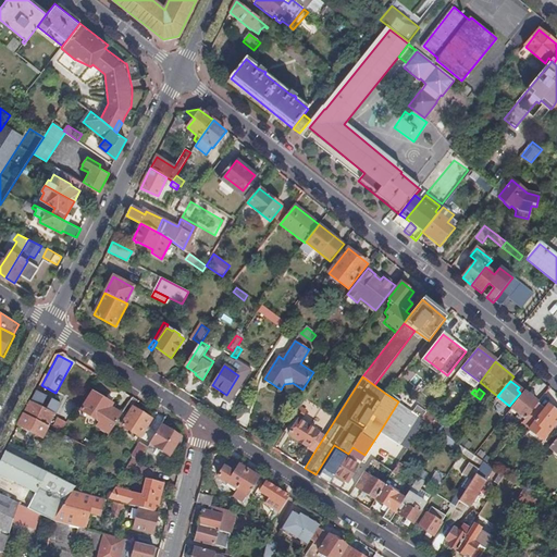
[(24,416),(47,426),(53,416),(40,408),(46,397),(36,392),(24,416)]
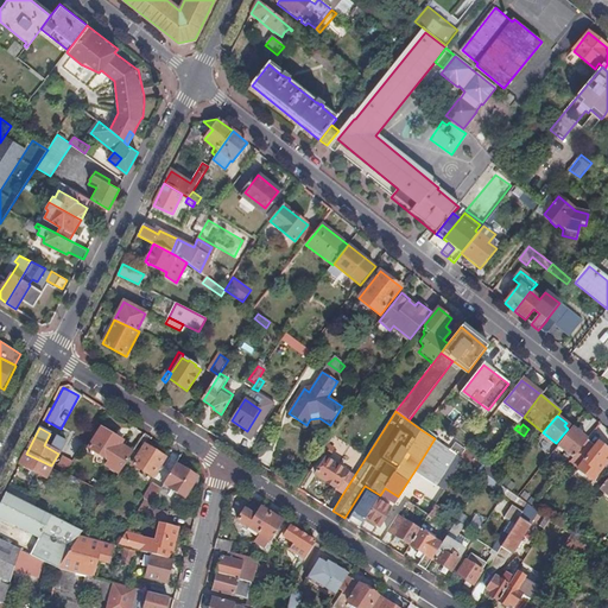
[(572,428),(558,445),(572,457),(587,439),(572,428)]
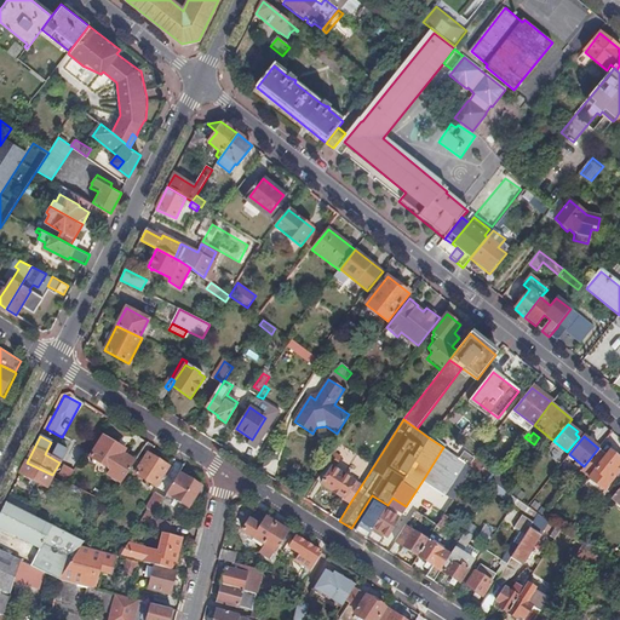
[(109,475),(122,484),(136,461),(125,454),(126,451),(104,437),(91,458),(112,471),(109,475)]
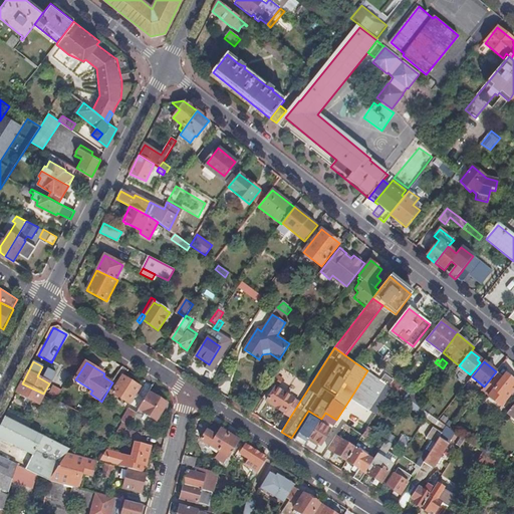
[(386,384),(367,370),(351,397),(370,409),(386,384)]
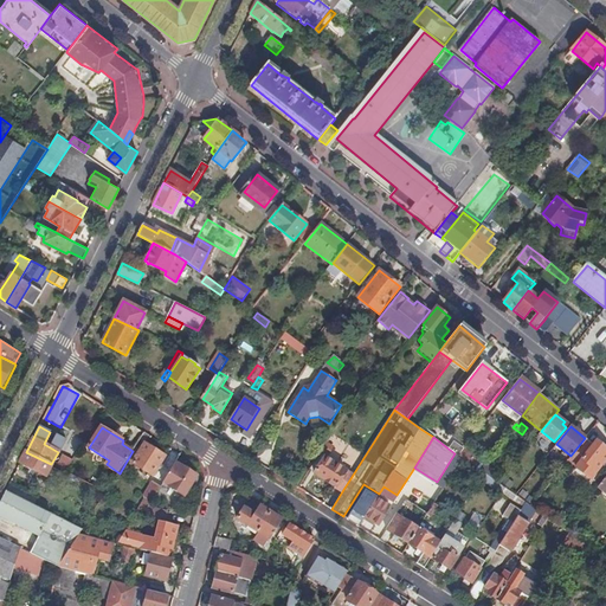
[(571,456),(568,461),(577,466),(591,478),(605,458),(605,449),(605,447),(597,440),(593,444),(585,438),(571,456)]
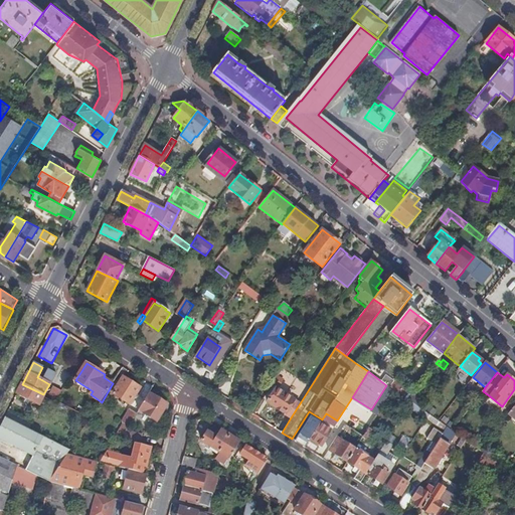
[(284,380),(278,376),(274,383),(280,386),(284,380)]
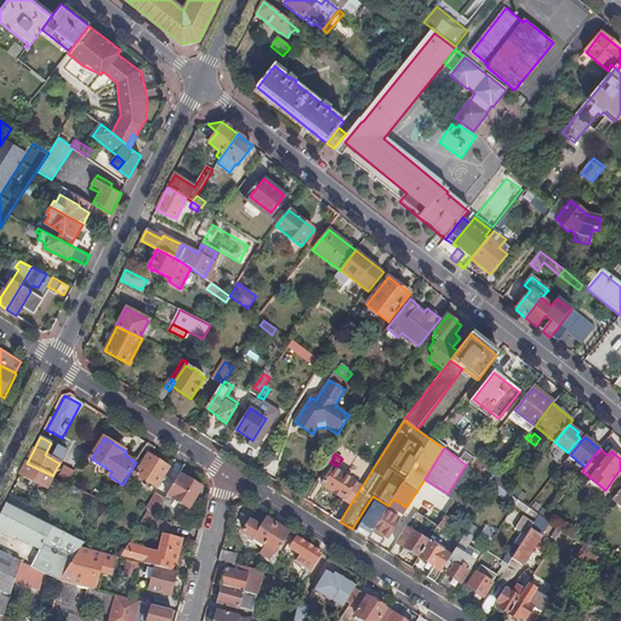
[(169,467),(149,455),(136,476),(157,488),(169,467)]
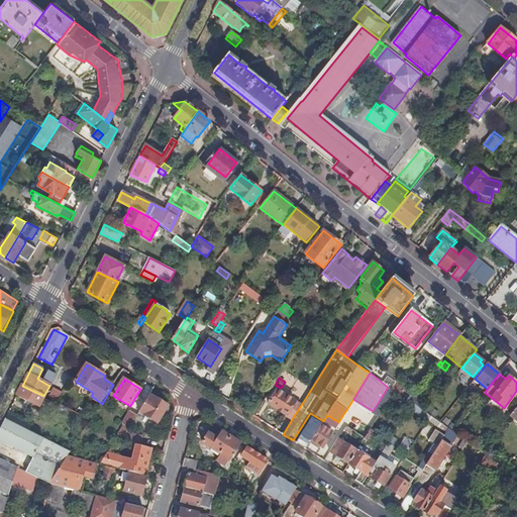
[(297,379),(288,391),(295,396),(303,384),(297,379)]
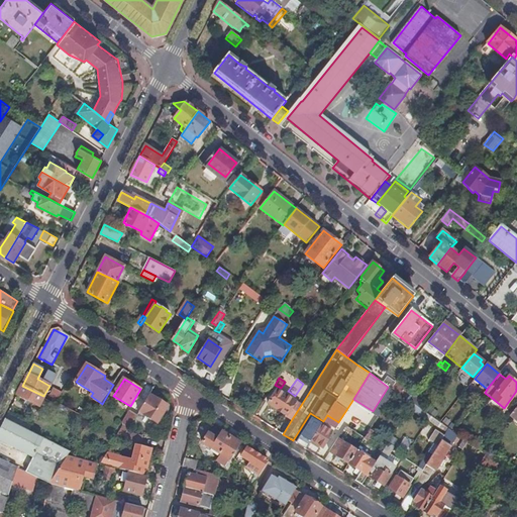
[(22,386),(17,396),(38,407),(43,396),(22,386)]
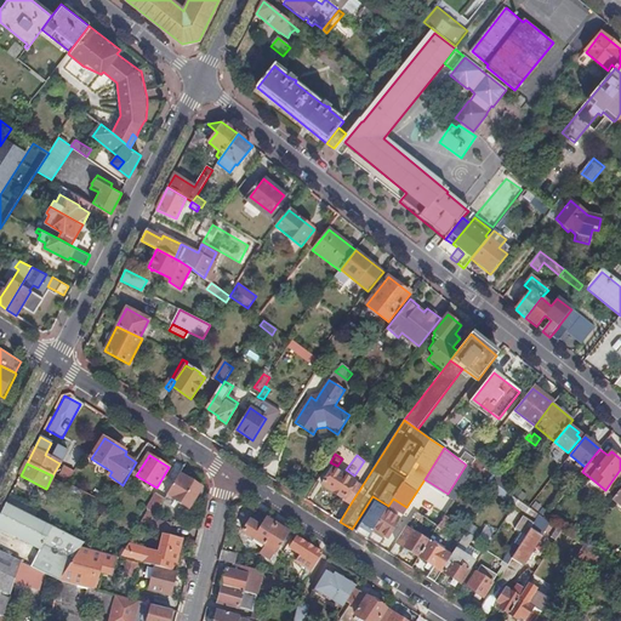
[(471,467),(466,465),(448,494),(456,499),(469,477),(474,469),(471,467)]
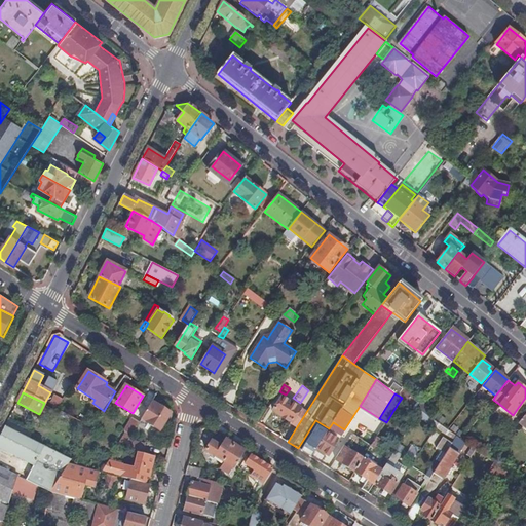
[(52,405),(53,408),(58,410),(63,400),(54,395),(50,403),(51,404),(52,405)]
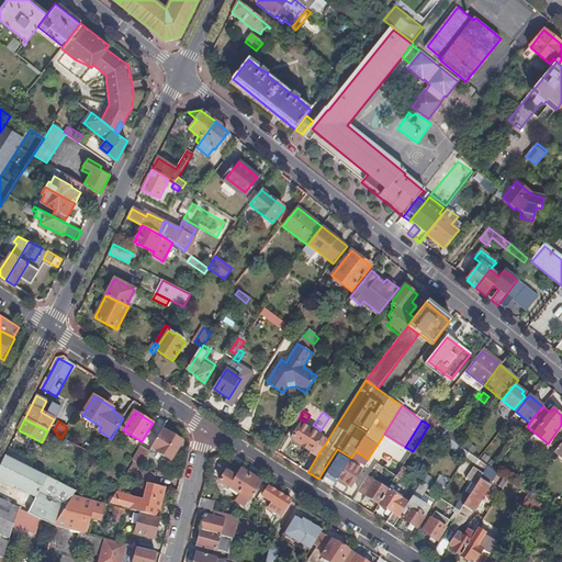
[(302,425),(301,426),(295,435),(292,440),(317,456),(327,440),(302,425)]
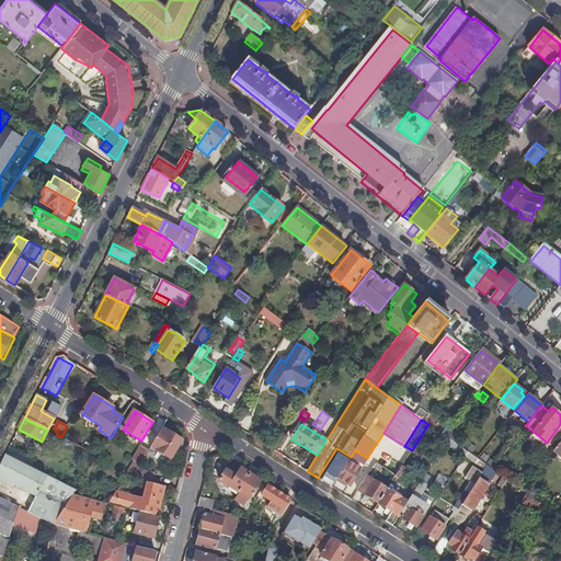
[(428,424),(424,431),(444,444),(445,443),(448,438),(444,435),(428,424)]
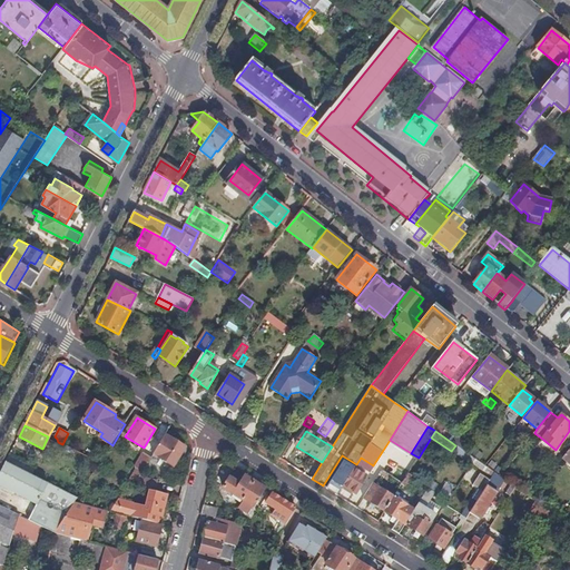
[(165,434),(154,454),(174,467),(186,448),(165,434)]
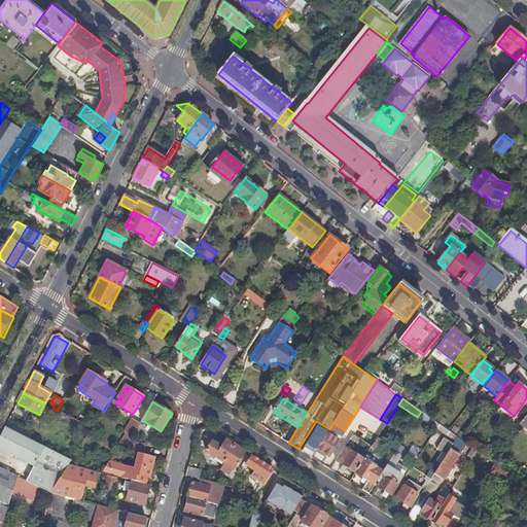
[(514,416),(501,406),(496,412),(510,422),(514,416)]
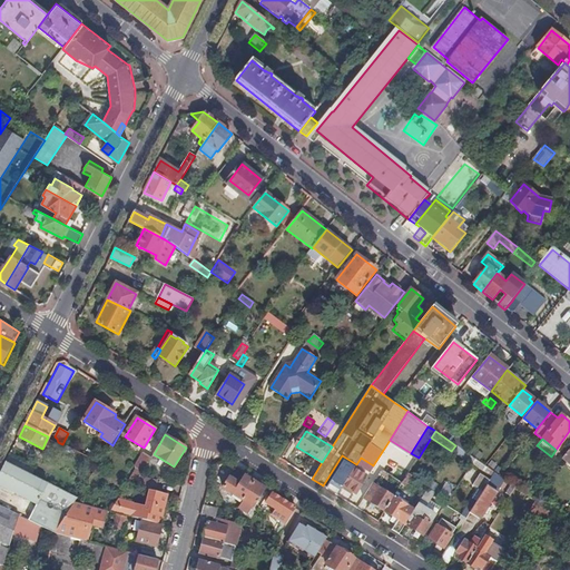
[(62,444),(58,442),(55,446),(65,452),(68,446),(62,444)]
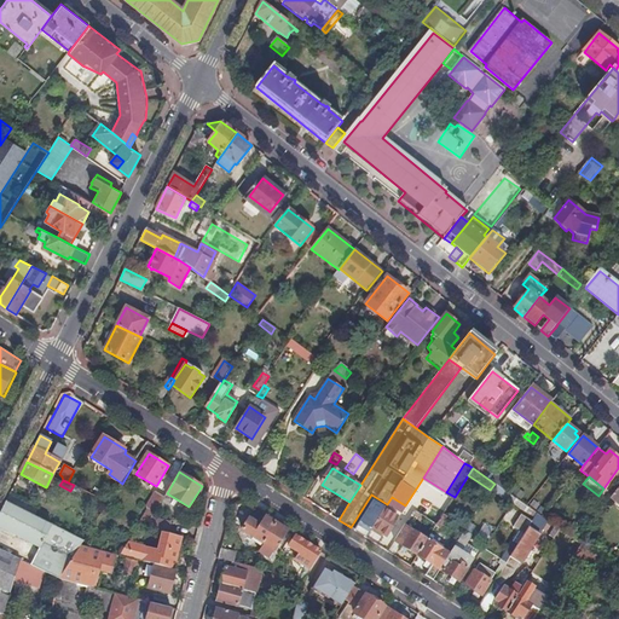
[(495,484),(491,489),(513,503),(516,499),(510,495),(495,484)]
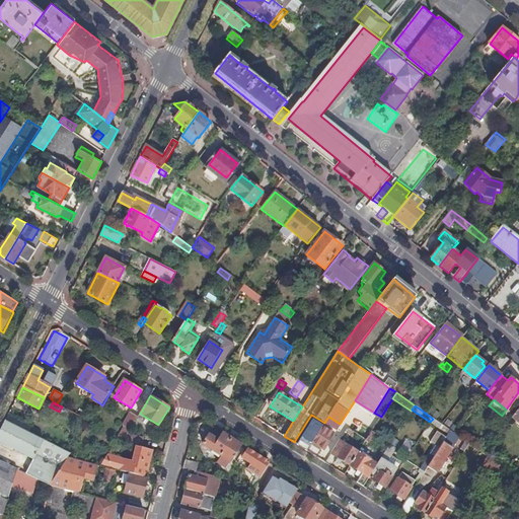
[(123,427),(130,431),(137,418),(130,414),(123,427)]
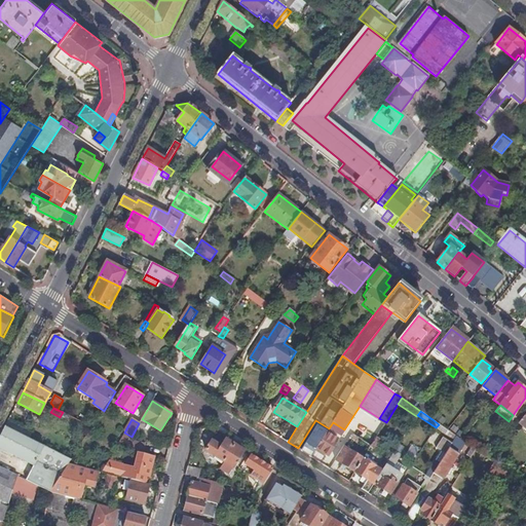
[(8,420),(5,426),(20,434),(23,427),(8,420)]
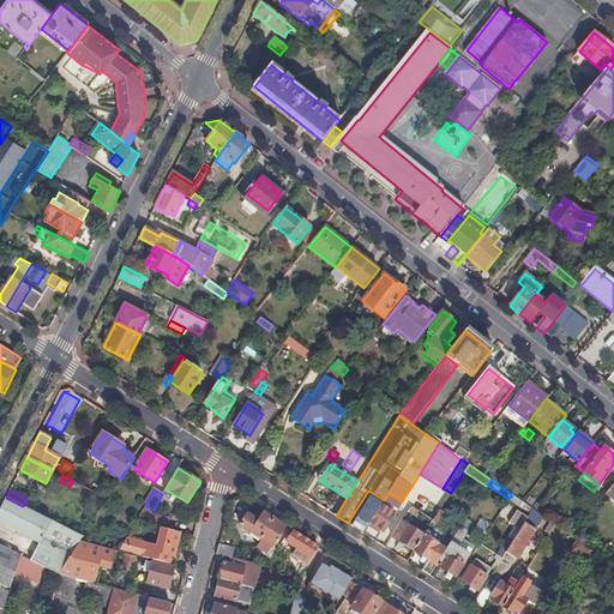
[(389,493),(384,500),(397,509),(402,501),(389,493)]
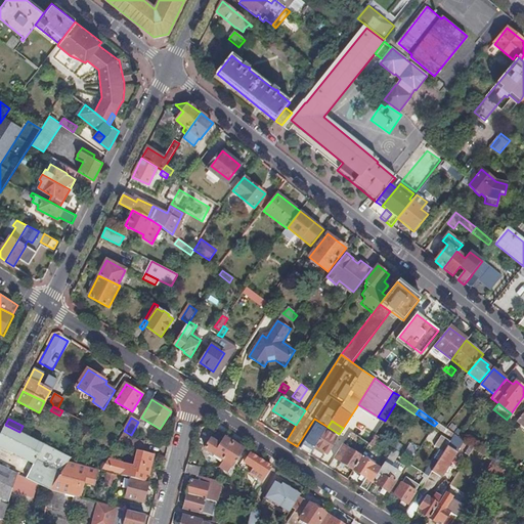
[(437,423),(434,426),(445,434),(448,430),(445,428),(437,423)]
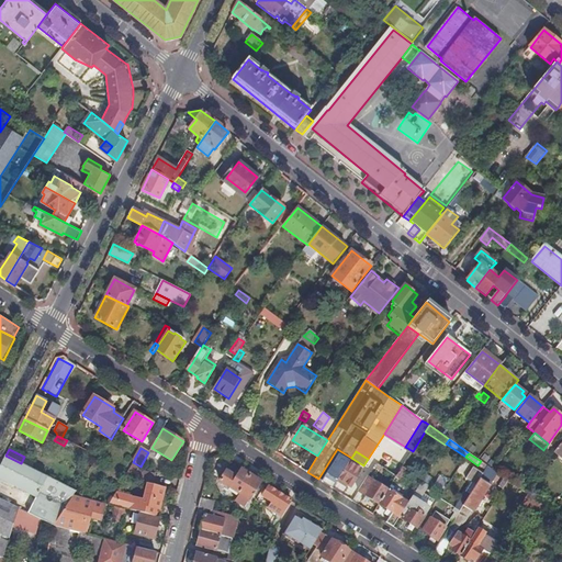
[(339,454),(322,482),(333,487),(338,478),(348,462),(349,461),(339,454)]
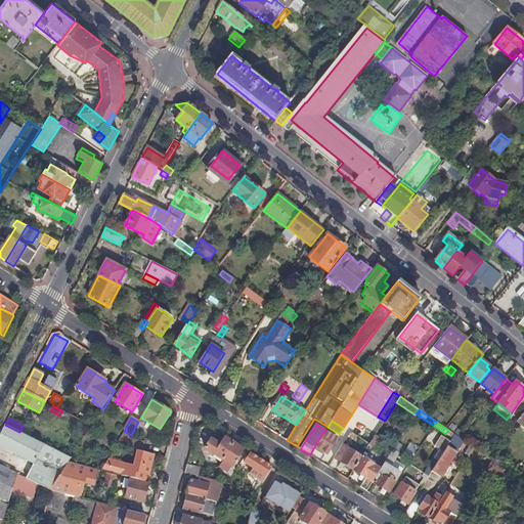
[(27,479),(30,480),(50,490),(69,463),(72,459),(19,432),(5,425),(0,434),(0,447),(34,465),(27,479)]
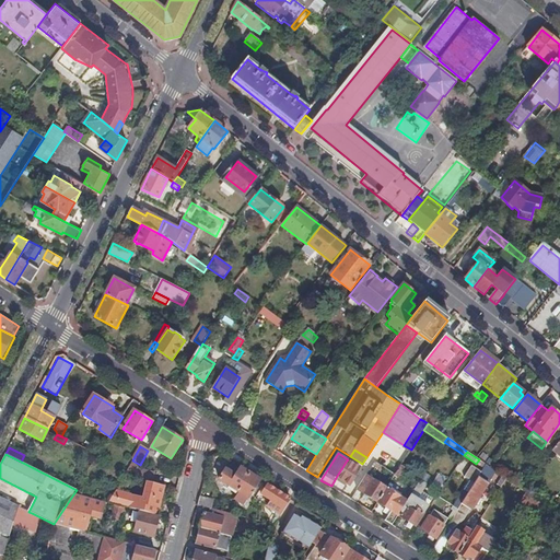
[(360,469),(347,461),(337,476),(351,485),(356,476),(360,469)]
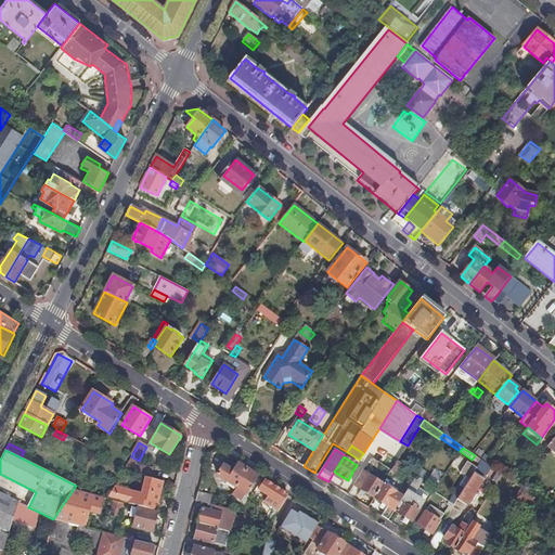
[(372,457),(355,486),(375,498),(384,485),(370,476),(378,462),(372,457)]
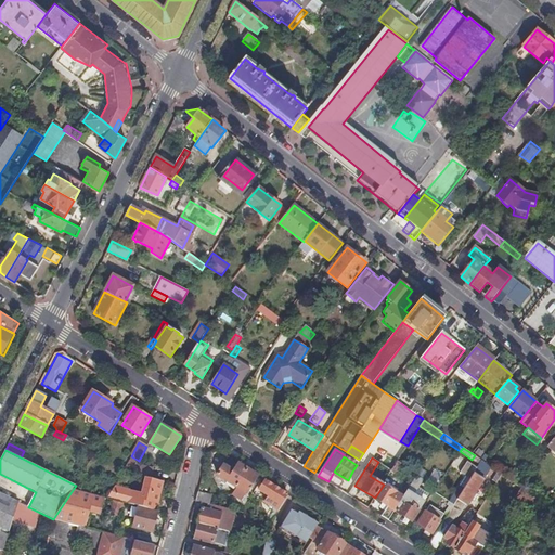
[(137,465),(138,463),(132,460),(127,468),(132,472),(137,465)]
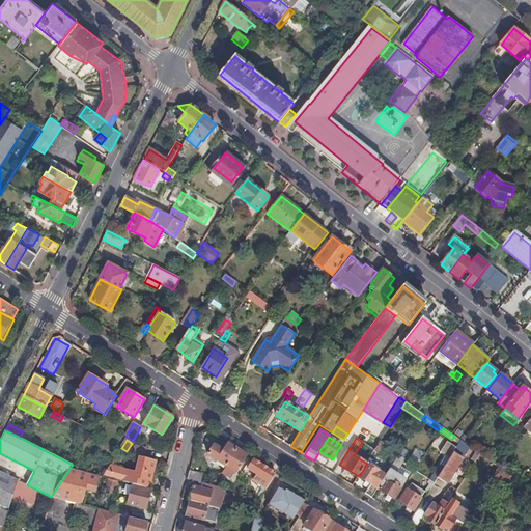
[(462,441),(459,444),(456,447),(435,482),(432,485),(424,499),(428,501),(439,494),(446,483),(447,483),(451,477),(454,479),(457,474),(454,472),(464,457),(463,457),(470,447),(466,444),(462,441)]
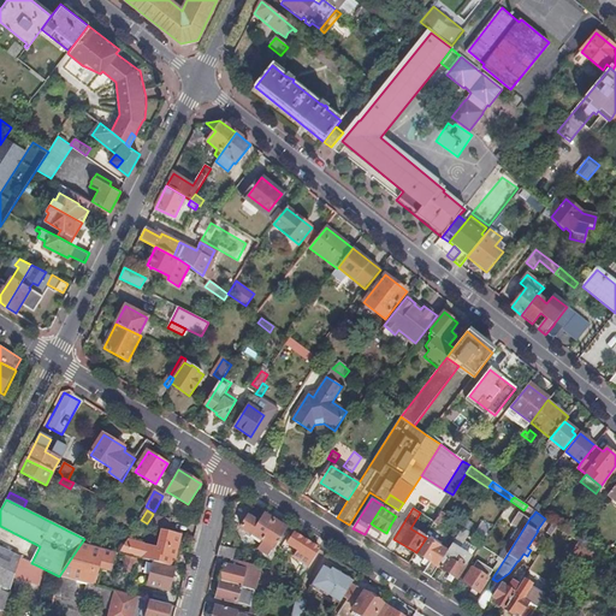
[(517,528),(499,557),(504,560),(529,519),(519,511),(510,525),(517,528)]
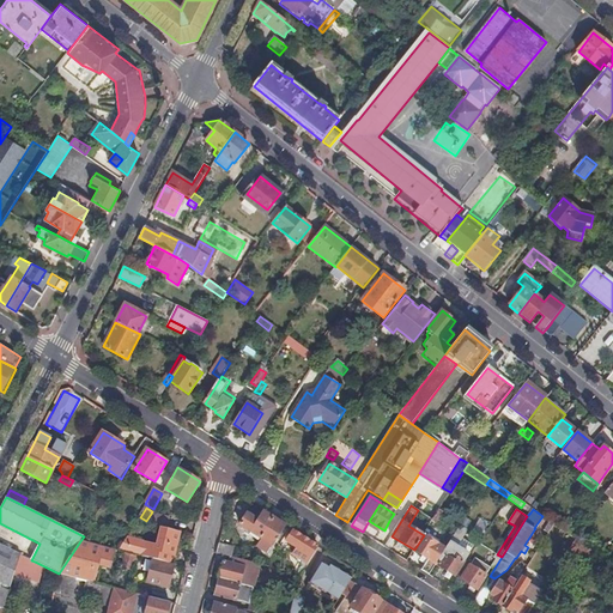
[(439,510),(432,520),(432,521),(439,526),(447,514),(439,510)]
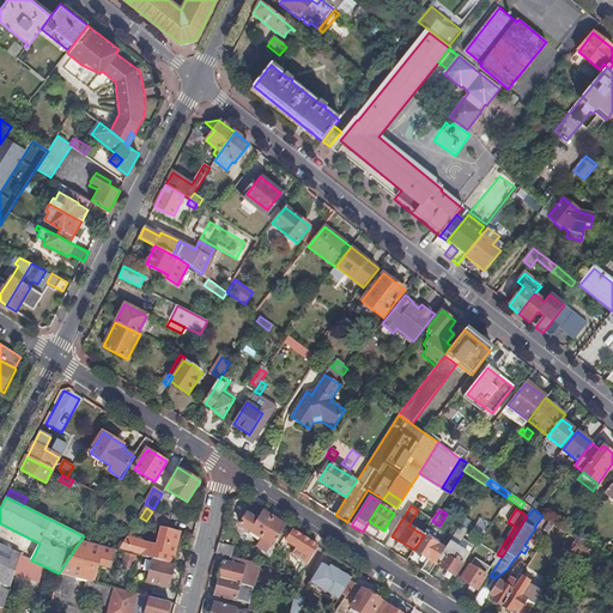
[(274,520),(263,513),(258,521),(247,514),(241,525),(261,539),(274,520)]
